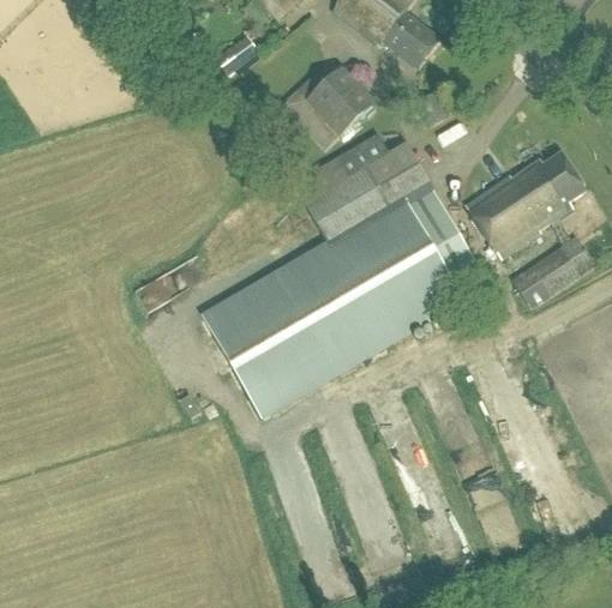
[(258,0),(275,16),(289,0),(258,0)]
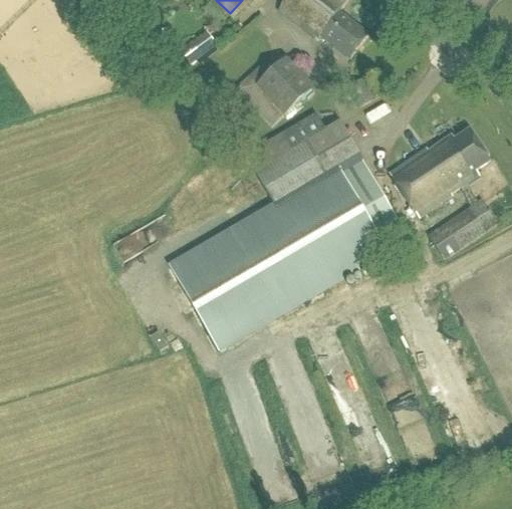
[(277,0),(273,5),(311,36),(316,31),(346,55),(366,31),(336,7),(341,0),(277,0)]
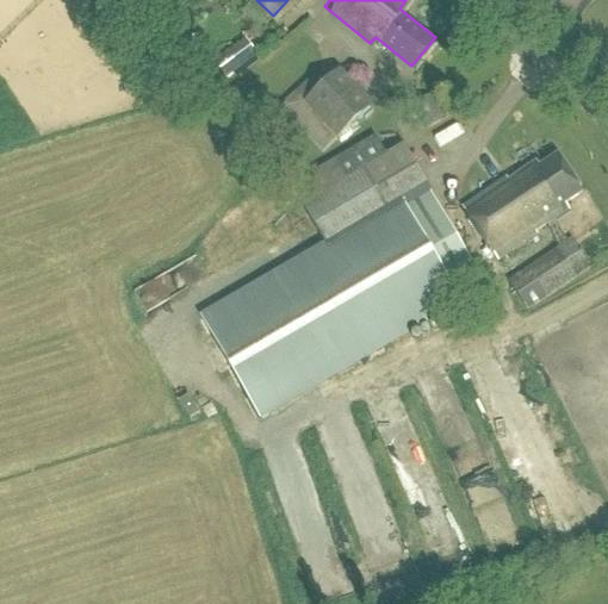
[(249,36),(224,53),(236,69),(261,53),(249,36)]
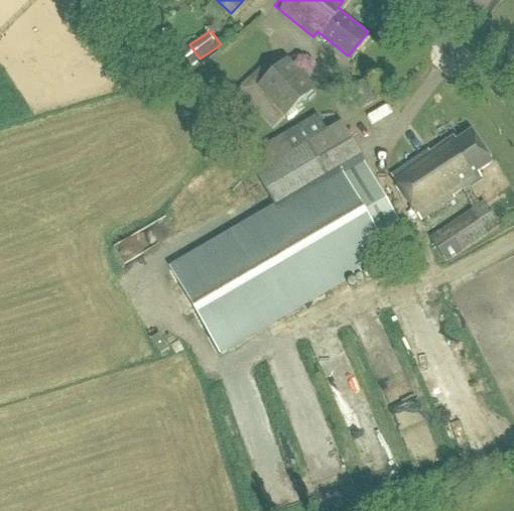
[(314,86),(287,57),(274,70),(266,60),(234,89),(269,127),(314,86)]
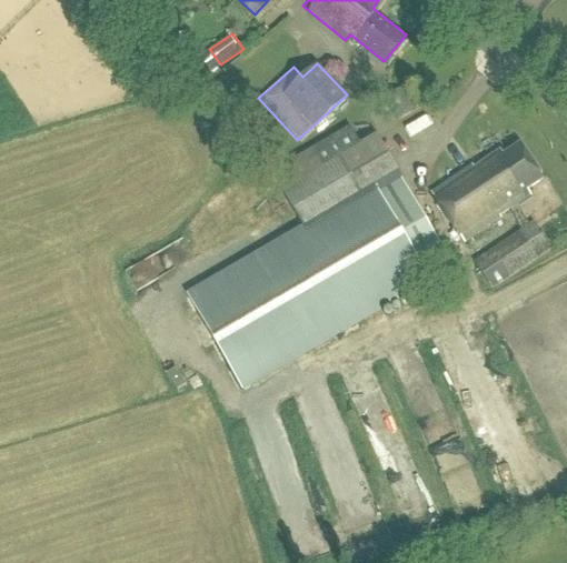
[(411,106),(399,84),(381,94),(394,117),(411,106)]
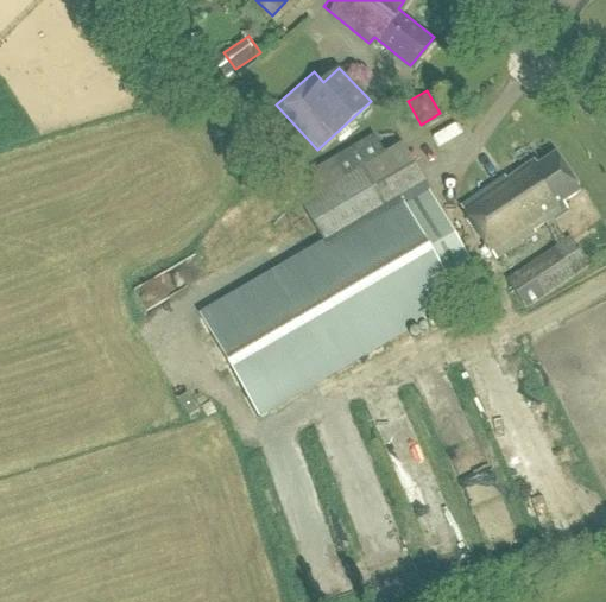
[(329,244),(203,304),(253,409),(467,306),(454,279),(464,274),(460,267),(469,263),(410,139),(386,150),(379,134),(296,175),(329,244)]
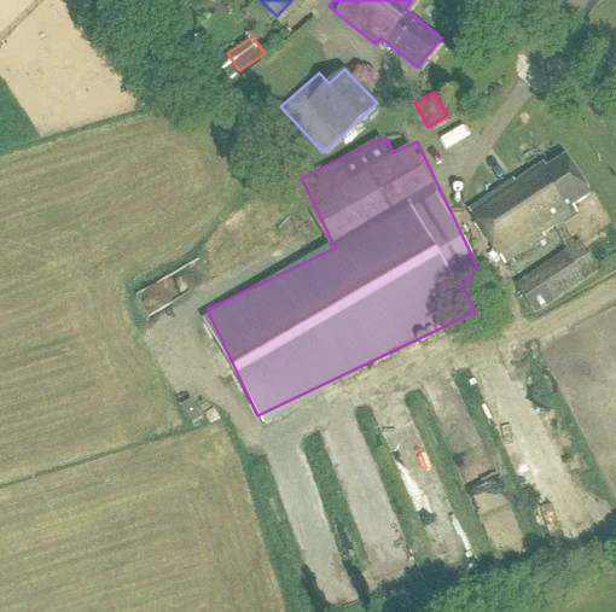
[(586,191),(561,152),(542,164),(540,159),(511,179),(510,175),(464,205),(500,260),(540,234),(538,231),(550,222),(558,217),(573,208),(569,203),(586,191)]
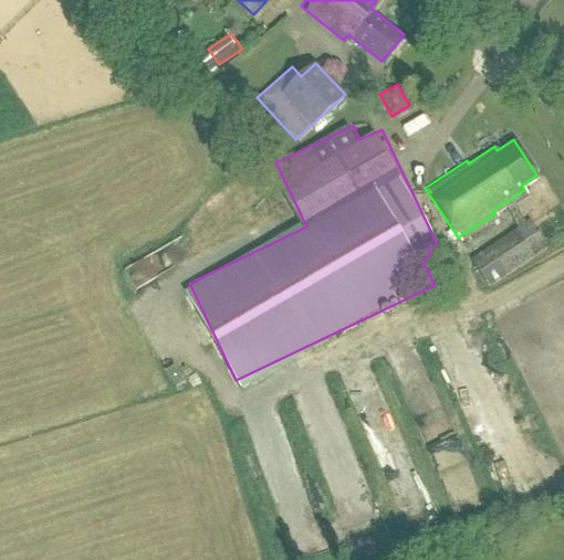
[(534,219),(471,250),(481,271),(502,260),(505,267),(549,245),(534,219)]
